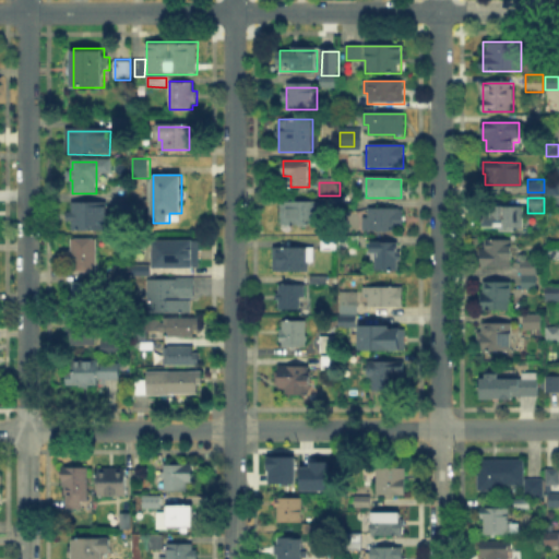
[(69,219),(69,211),(73,211),(73,203),(108,203),(108,232),(73,230),(73,219),(69,219)]
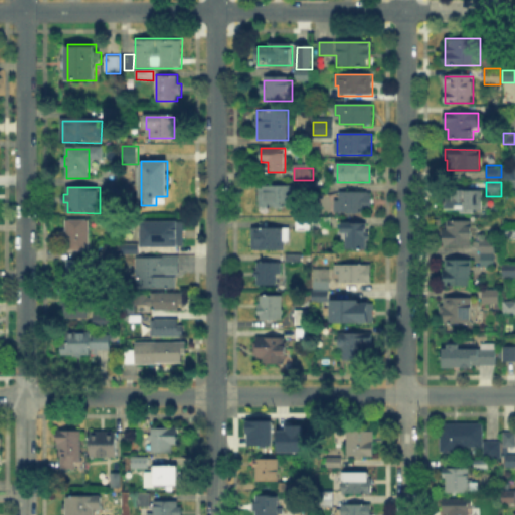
[(298,187),(298,208),(261,208),(261,187),(298,187)]
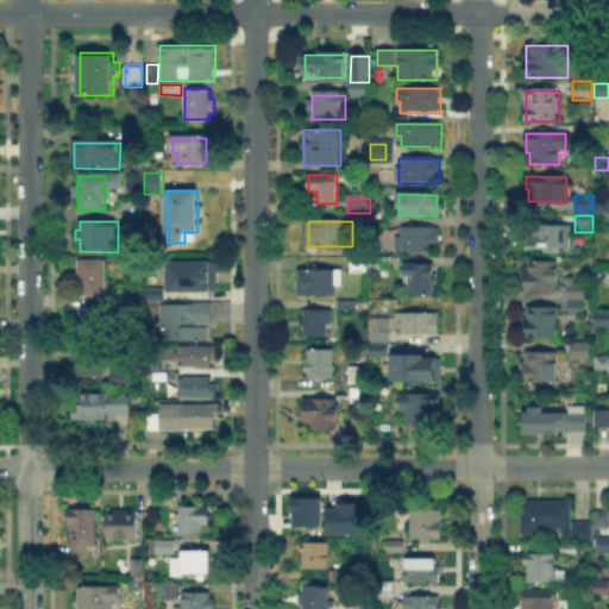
[(565,239),(565,250),(539,250),(539,249),(527,249),(527,234),(539,234),(539,225),(570,226),(570,239),(565,239)]
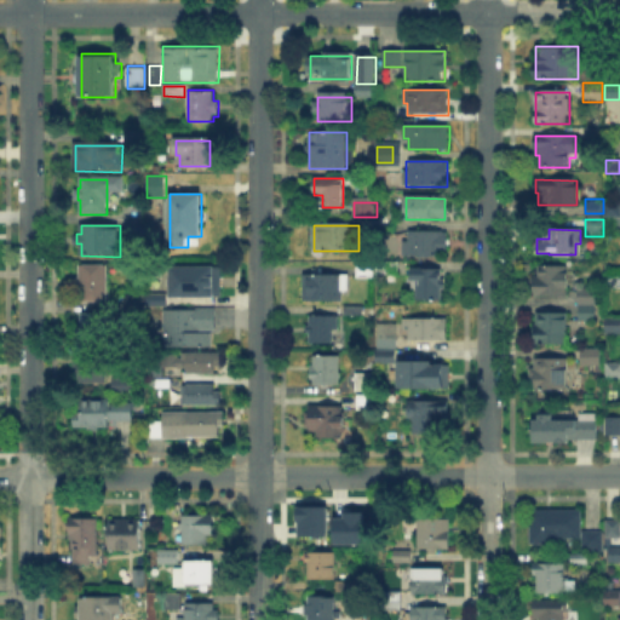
[(448,231),(448,259),(406,259),(406,231),(448,231)]
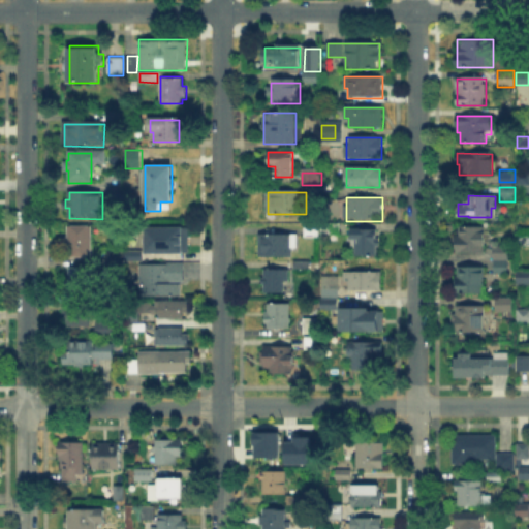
[(305,235),(305,225),(318,225),(318,235),(305,235)]
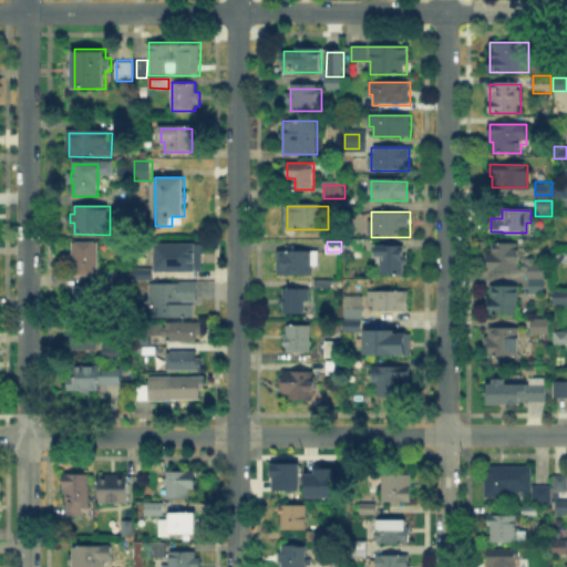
[(72,261),(72,243),(99,243),(98,276),(75,276),(75,261),(72,261)]
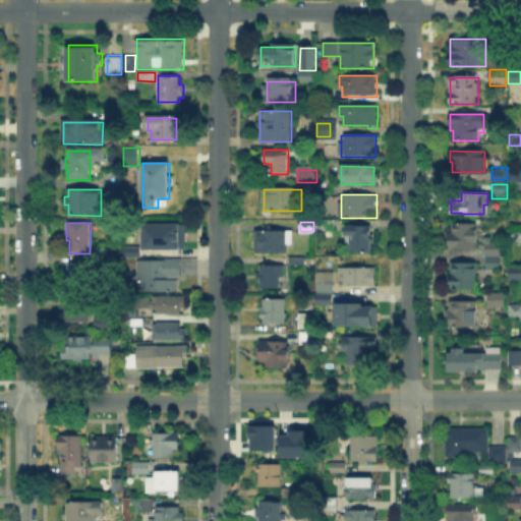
[(170,224),(170,225),(178,225),(179,247),(145,247),(145,225),(160,225),(160,224),(170,224)]
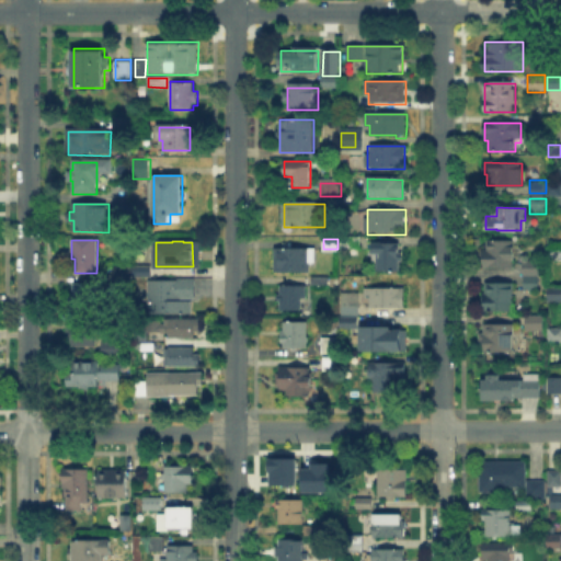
[(484,250),(491,250),(491,242),(513,242),(513,268),(484,268),(484,250)]
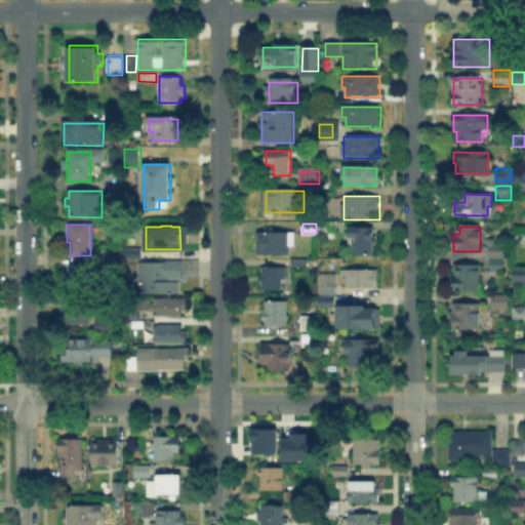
[(375,230),(374,254),(353,254),(353,230),(375,230)]
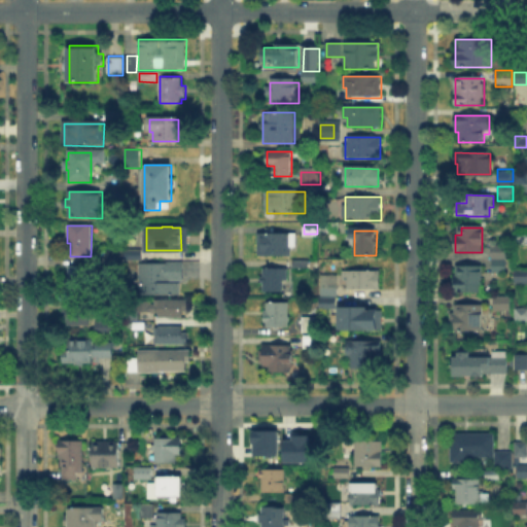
[(294,234),(293,256),(257,256),(258,234),(294,234)]
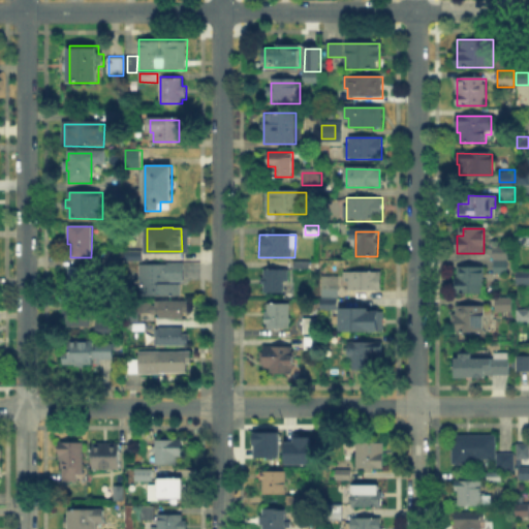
[(528,246),(520,246),(520,237),(528,237),(528,246)]
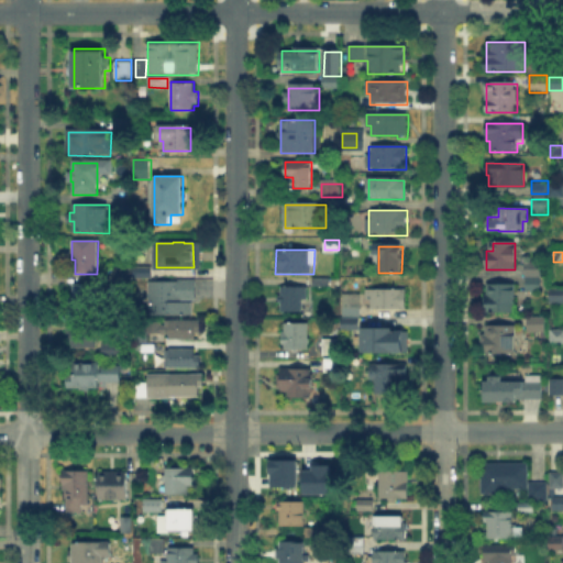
[(525,275),(525,263),(542,264),(541,275),(525,275)]
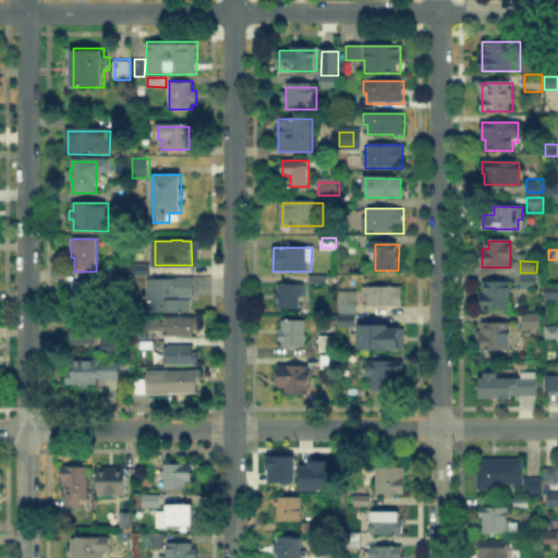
[(149,265),(149,274),(132,274),(132,265),(149,265)]
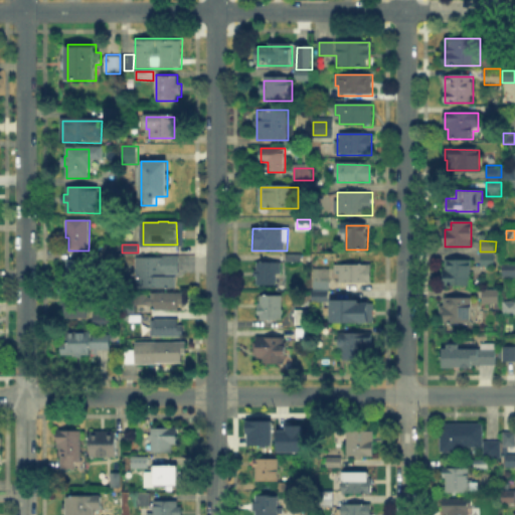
[(287,261),(287,252),(299,252),(299,261),(287,261)]
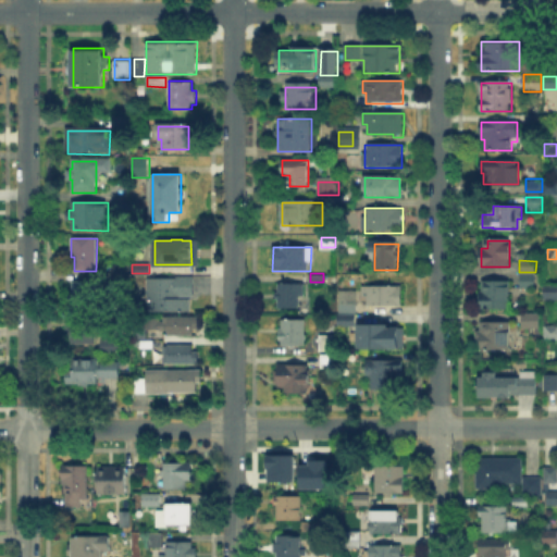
[(520,289),(520,276),(535,276),(535,289),(520,289)]
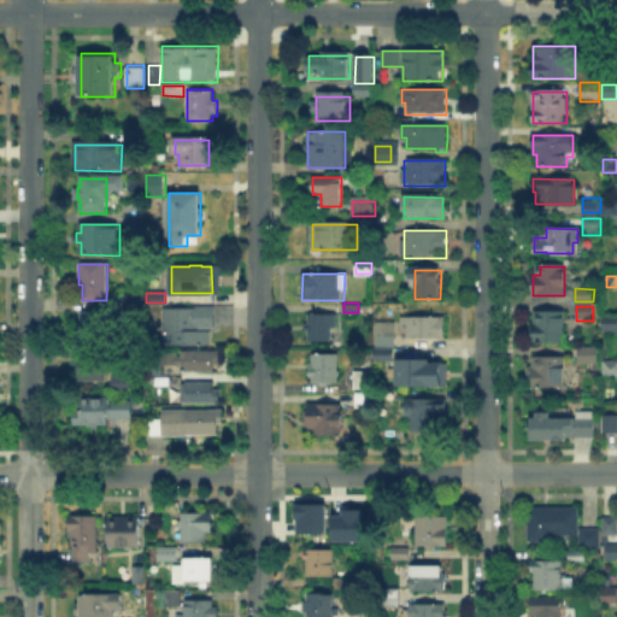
[(164,334),(164,310),(215,310),(215,329),(211,329),(211,346),(168,346),(168,334),(164,334)]
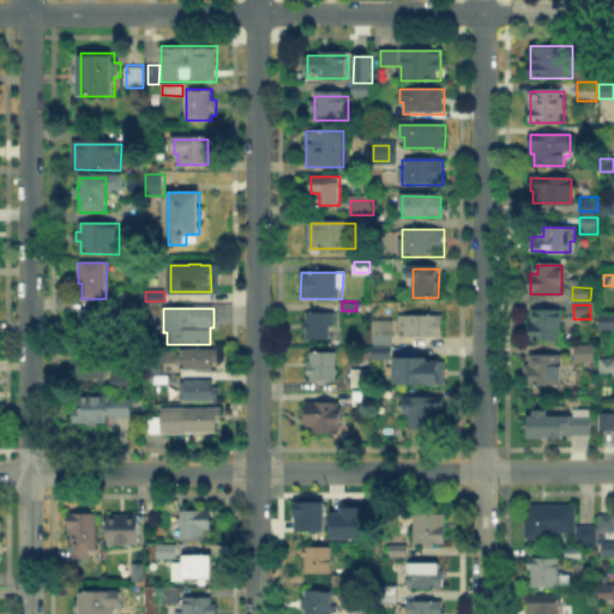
[(80,343),(80,333),(78,333),(78,325),(80,325),(80,311),(109,311),(109,343),(80,343)]
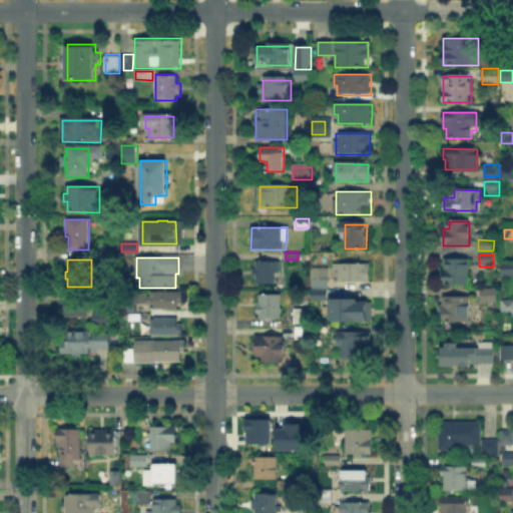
[(443,287),(443,260),(470,260),(470,287),(443,287)]
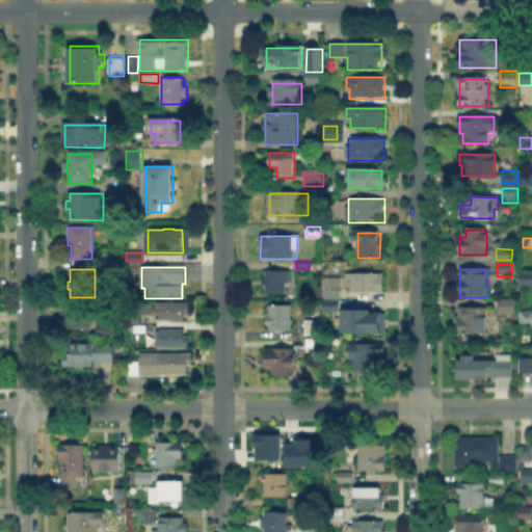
[(291,273),(291,284),(286,284),(286,295),(266,295),(266,272),(291,273)]
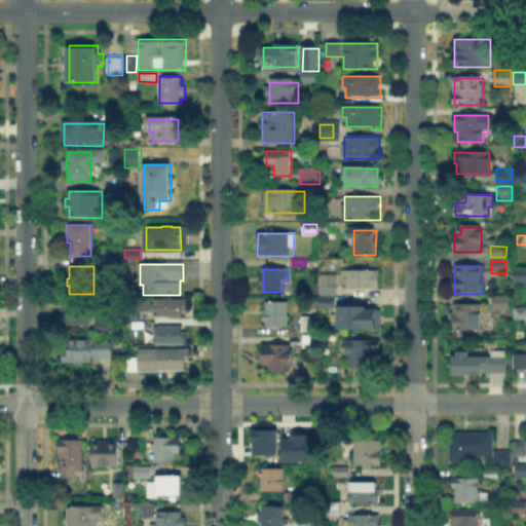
[(344,270),(380,271),(379,290),(344,289),(344,270)]
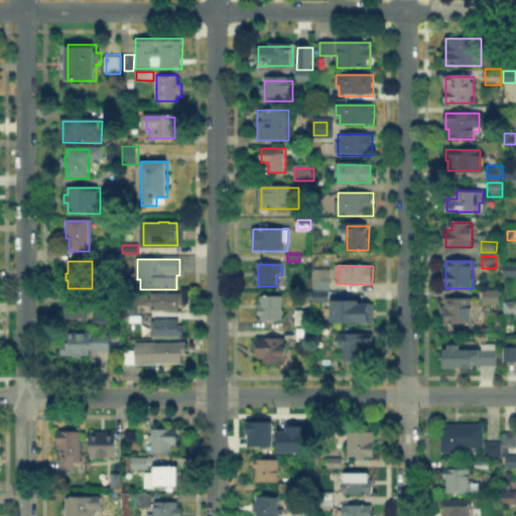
[(515,278),(505,278),(506,266),(515,266),(515,278)]
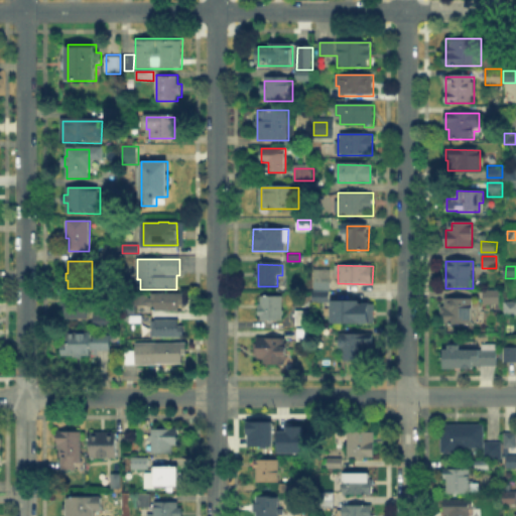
[(315,290),(315,270),(332,270),(332,290),(315,290)]
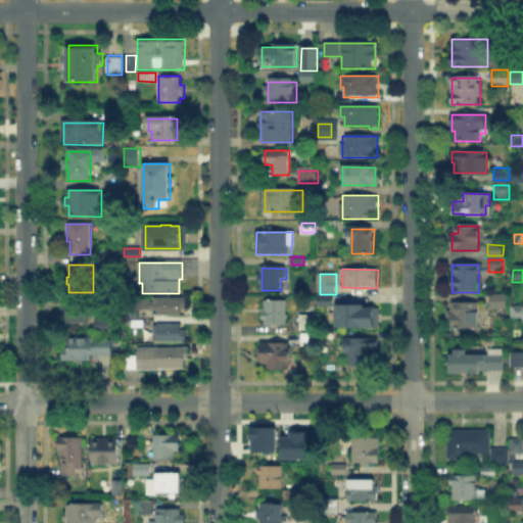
[(318,304),(318,295),(331,295),(331,304),(318,304)]
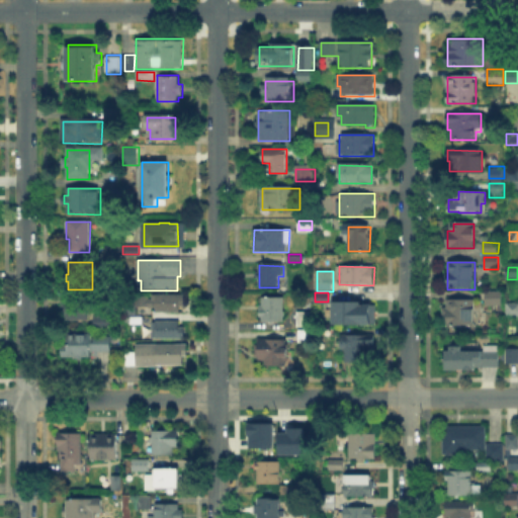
[(486,308),(486,293),(502,293),(502,308),(486,308)]
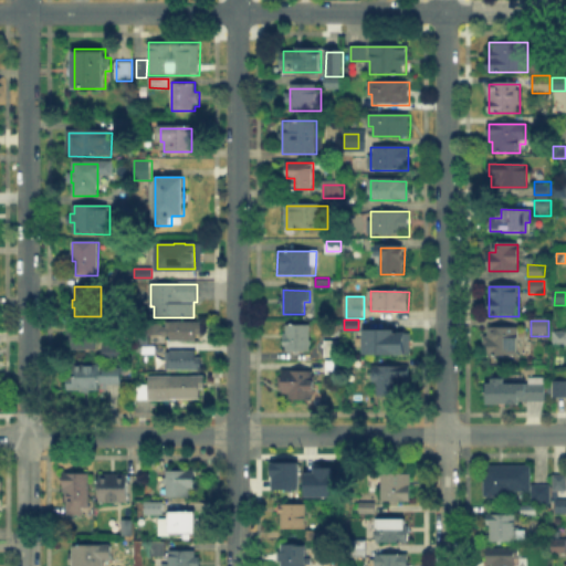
[(166,335),(166,323),(203,323),(203,335),(199,335),(199,341),(170,341),(170,335),(166,335)]
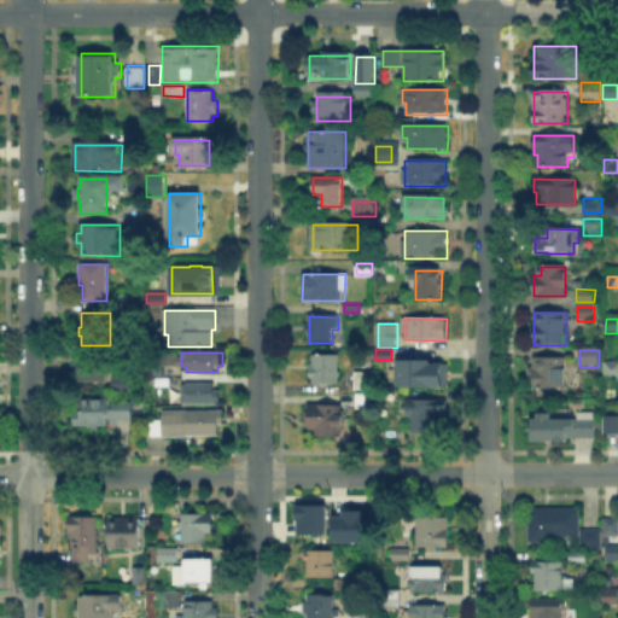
[(77,369),(74,369),(74,357),(106,357),(106,380),(77,380),(77,369)]
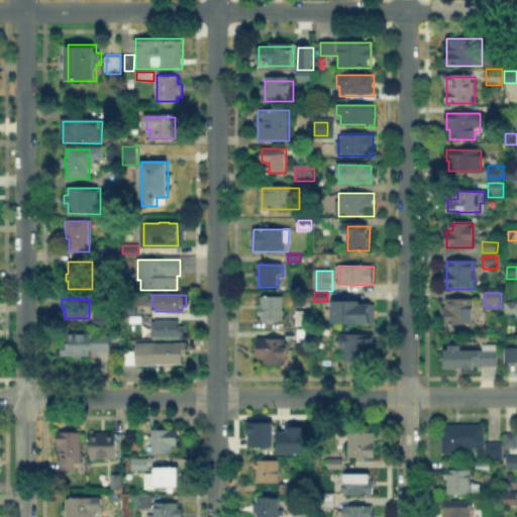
[(284,299),(284,322),(262,322),(262,299),(284,299)]
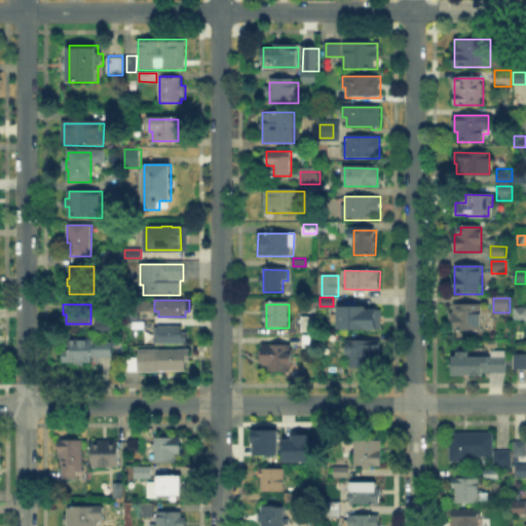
[(453,332),(454,304),(483,304),(483,332),(453,332)]
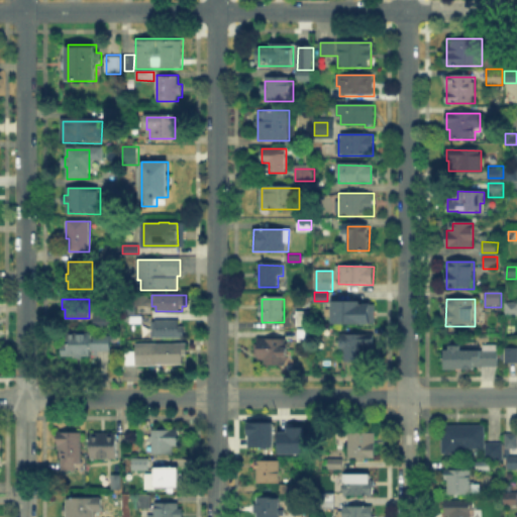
[(516,315),(507,315),(507,302),(516,302),(516,315)]
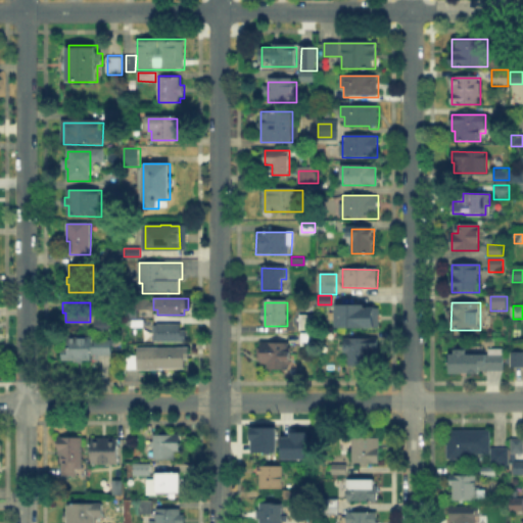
[(377,307),(377,314),(380,314),(380,323),(377,323),(377,329),(336,329),(336,307),(377,307)]
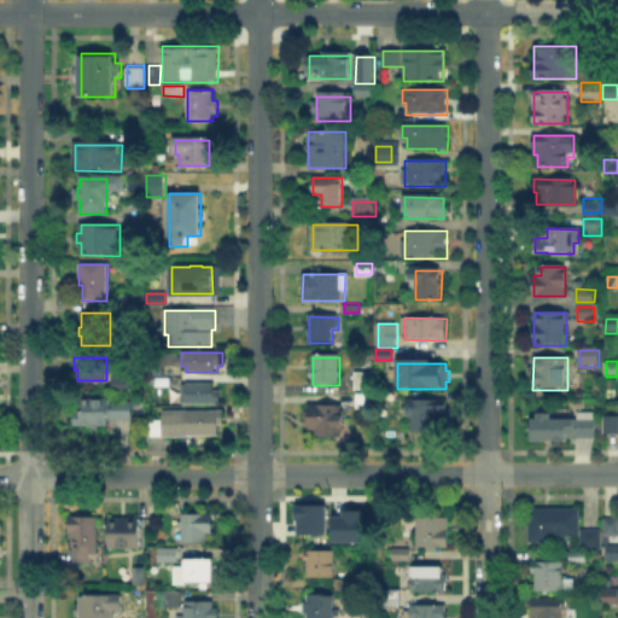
[(354,390),(354,371),(373,371),(373,390),(354,390)]
